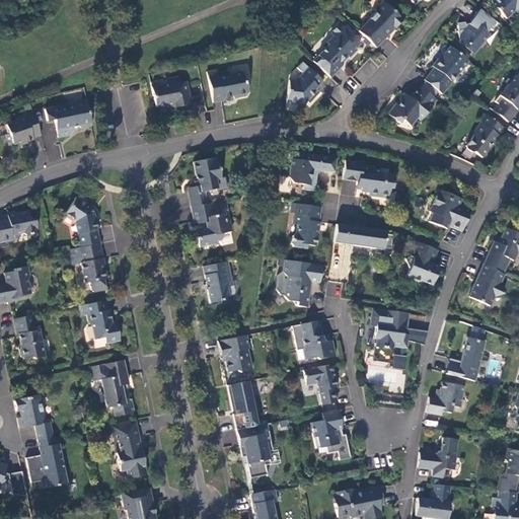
[(518,0),(493,0),(490,2),(506,18),(515,11),(518,13),(518,12),(518,0)]
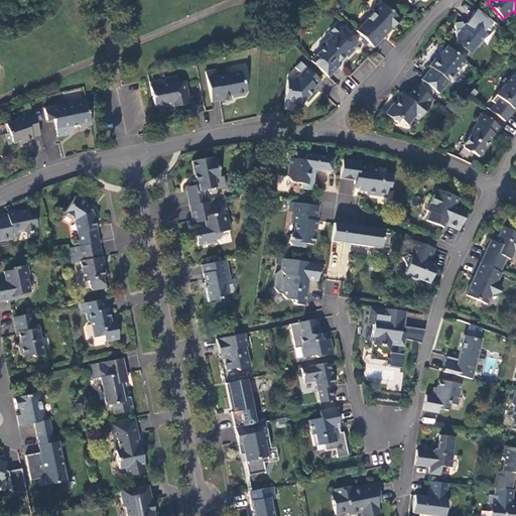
[(356,31),(374,47),(388,32),(387,31),(390,26),(392,28),(400,19),(380,1),(373,9),(373,12),(356,31)]
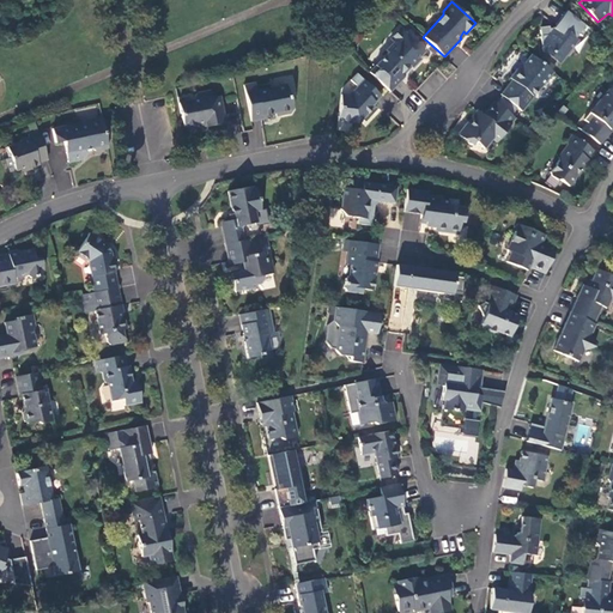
[(584,25),(566,11),(553,29),(550,29),(550,32),(547,35),(541,36),(542,53),(544,53),(550,52),(562,61),(578,41),(577,34),(584,25)]
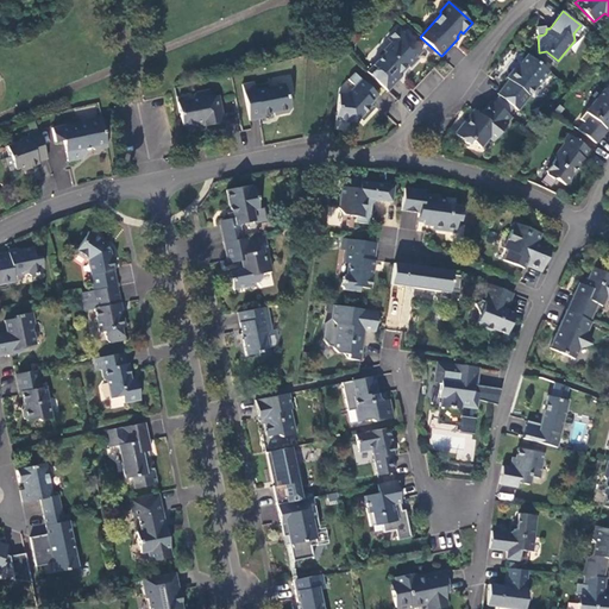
[(366,73),(387,92),(402,76),(400,75),(405,70),(402,69),(406,64),(409,68),(418,58),(416,57),(422,51),(397,27),(388,39),(390,42),(383,50),(384,52),(372,66),(376,68),(370,74),(368,71),(366,73)]
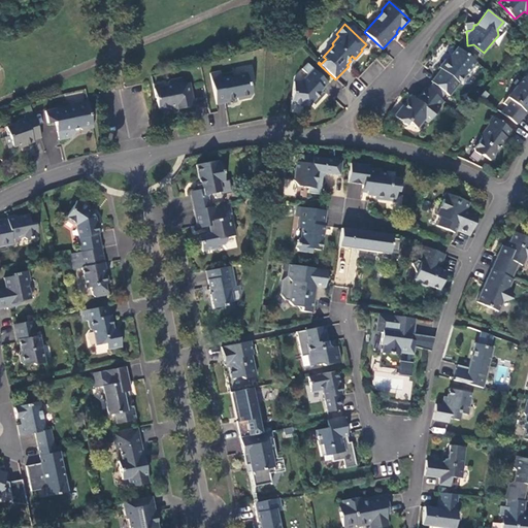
[(473,44),(468,45),(481,55),(484,53),(473,44)]
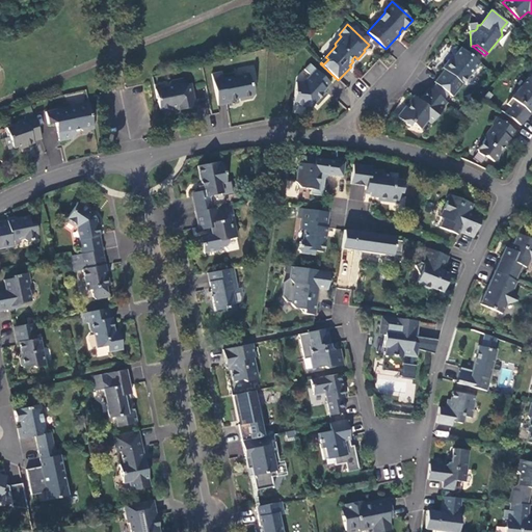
[(480,62),(460,47),(452,58),(450,57),(443,68),(444,69),(434,82),(435,83),(449,94),(453,97),(463,84),(462,83),(467,77),(467,74),(473,73),(480,62)]
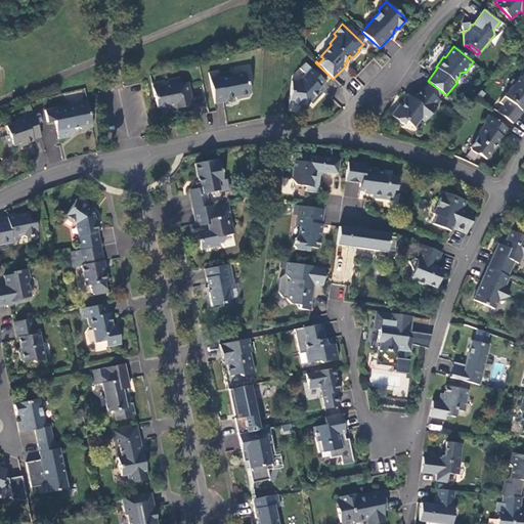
[(325,83),(305,63),(299,69),(305,74),(299,82),(291,81),(288,104),(302,105),(302,103),(306,103),(310,98),(312,100),(319,92),(317,90),(325,83)]
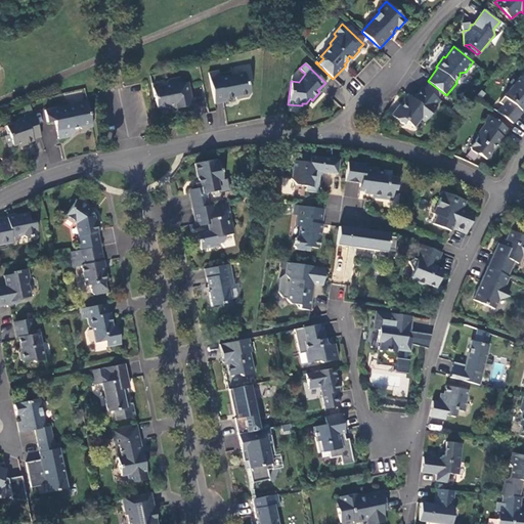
[(208,74),(214,104),(224,103),(224,100),(239,97),(239,99),(249,97),(251,94),(249,84),(247,84),(245,74),(220,78),(219,72),(208,74)]
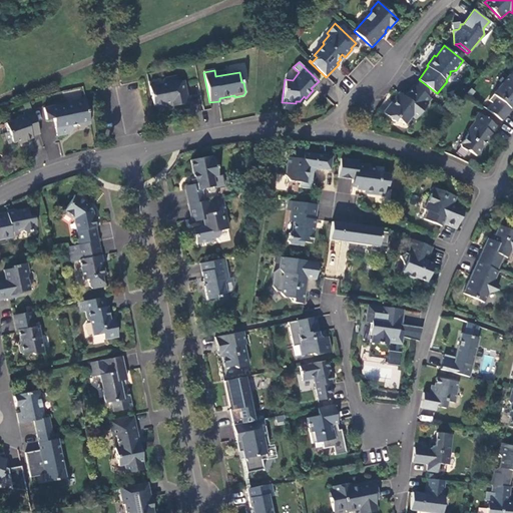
[(487,109),(502,121),(510,111),(512,107),(512,76),(510,75),(489,100),(493,102),(487,109)]
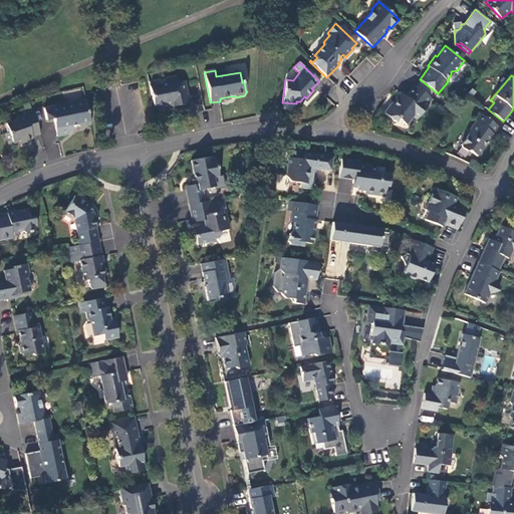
[(163,83),(151,86),(154,106),(167,104),(173,102),(173,105),(191,102),(186,80),(182,81),(181,78),(178,79),(174,79),(173,76),(166,78),(163,83)]
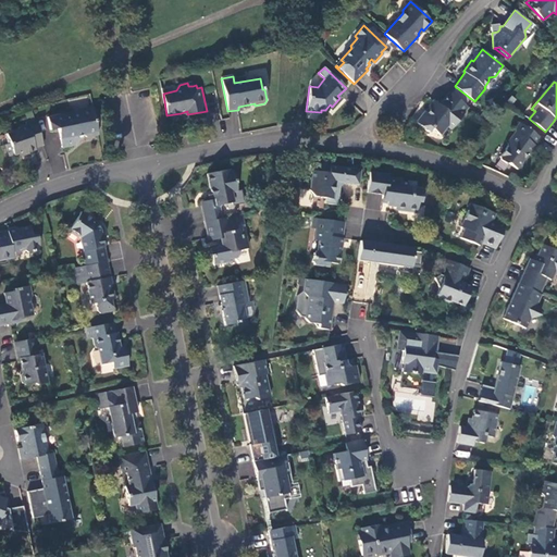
[(470,98),(456,87),(450,94),(465,104),(470,98)]
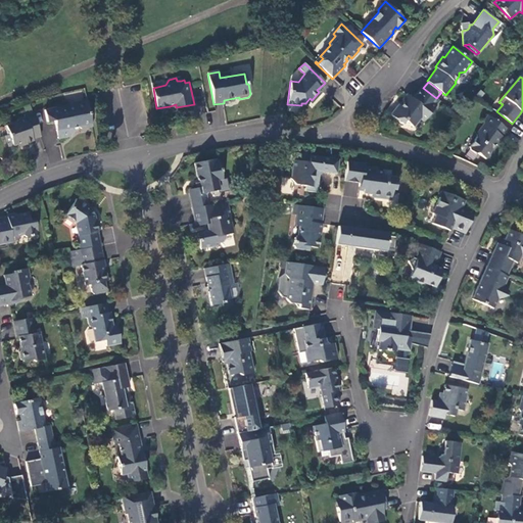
[(423,88),(422,87),(413,98),(407,94),(402,99),(403,103),(401,106),(398,104),(390,115),(402,124),(406,122),(413,127),(420,119),(424,122),(436,105),(435,104),(439,100),(436,98),(423,88)]
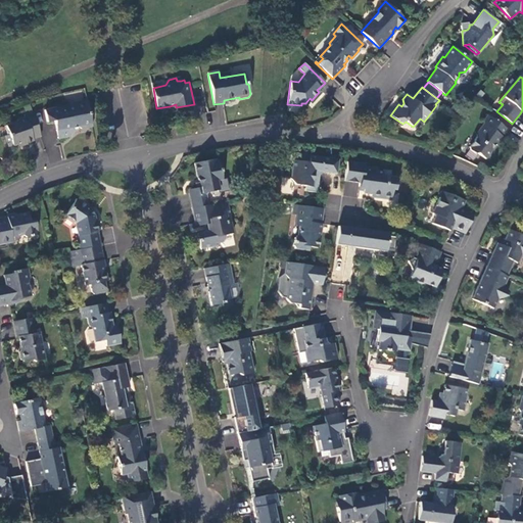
[(83,128),(93,126),(88,99),(73,102),(73,104),(45,109),(48,121),(55,120),(59,138),(72,135),(75,132),(74,127),(79,126),(83,128)]
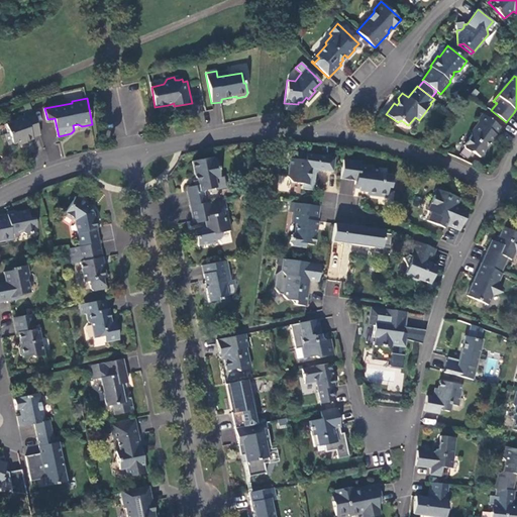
[(497,103),(493,101),(487,108),(491,110),(497,103)]
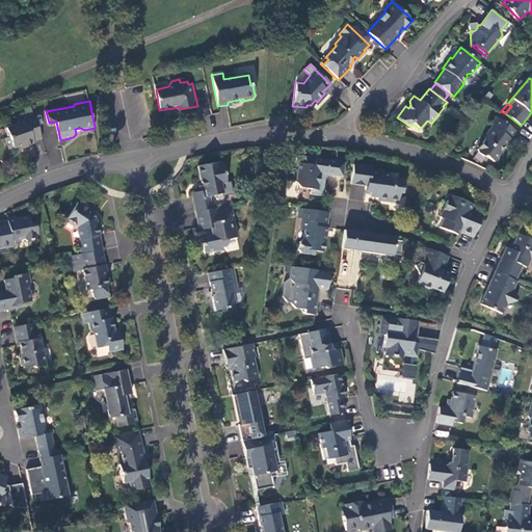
[(35,141),(43,139),(34,114),(26,117),(26,120),(19,122),(17,125),(7,128),(10,137),(6,139),(10,150),(25,144),(26,147),(35,142),(35,141)]
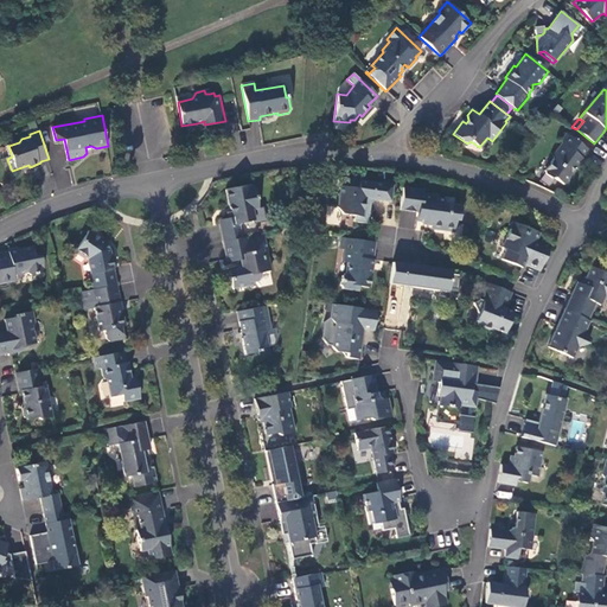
[(588,151),(566,134),(561,141),(561,144),(553,155),(553,159),(544,171),(544,174),(550,178),(554,178),(563,184),(572,173),(572,172),(574,167),(576,168),(583,159),(582,159),(588,151)]
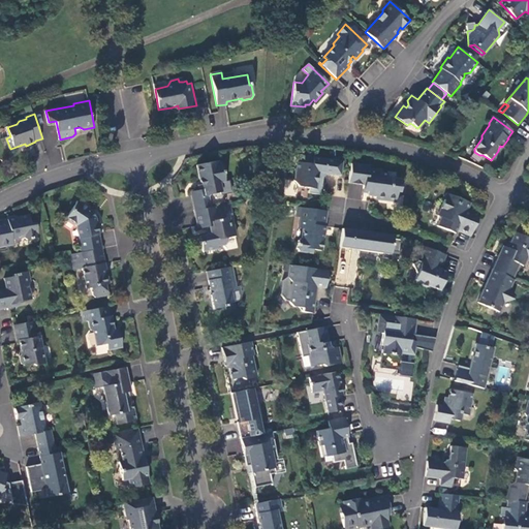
[(169,130),(163,132),(164,138),(172,138),(169,130)]
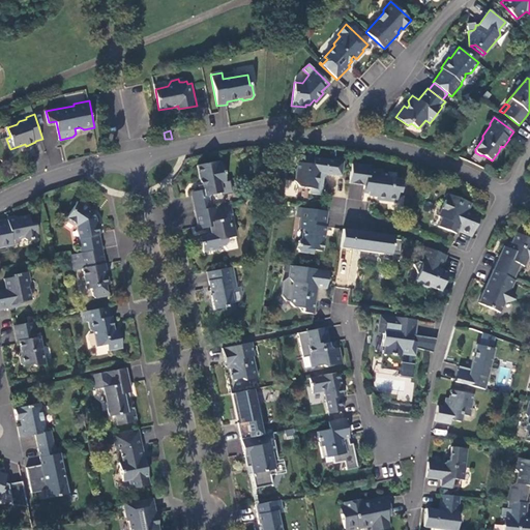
[(320,158),(297,155),(294,181),(298,187),(310,188),(308,194),(321,196),(323,177),(327,175),(341,177),(343,163),(328,159),(323,164),(320,158)]
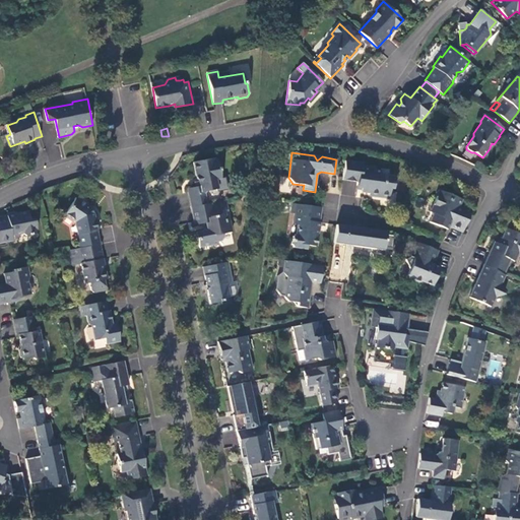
[(188,189),(192,206),(209,203),(206,193),(207,190),(218,188),(216,179),(222,178),(219,165),(216,166),(215,160),(214,157),(194,161),(197,177),(199,176),(200,180),(197,181),(195,182),(196,186),(188,189)]
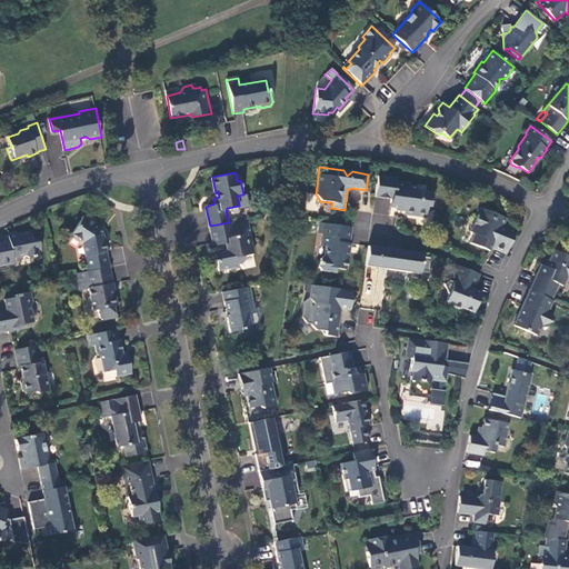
[(397,179),(377,177),(373,197),(390,200),(390,203),(396,205),(395,209),(395,210),(405,212),(407,212),(410,216),(425,218),(427,207),(429,207),(431,193),(417,191),(417,188),(409,186),(410,183),(396,181),(397,179)]
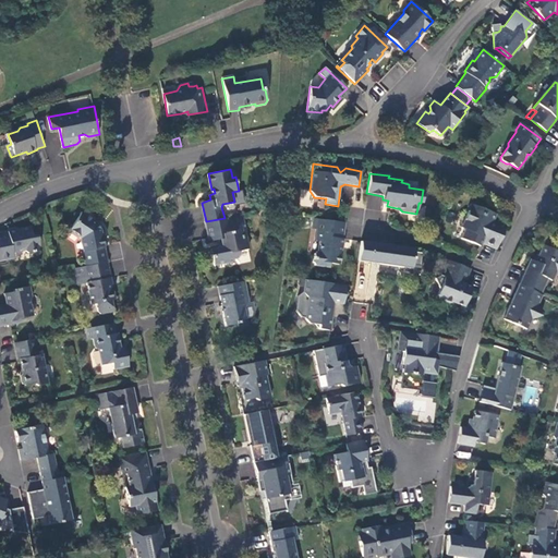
[(480,243),(497,251),(506,229),(498,226),(498,225),(493,221),(495,215),(471,205),(461,229),(464,229),(461,240),(472,244),(474,240),(481,242),(480,243)]
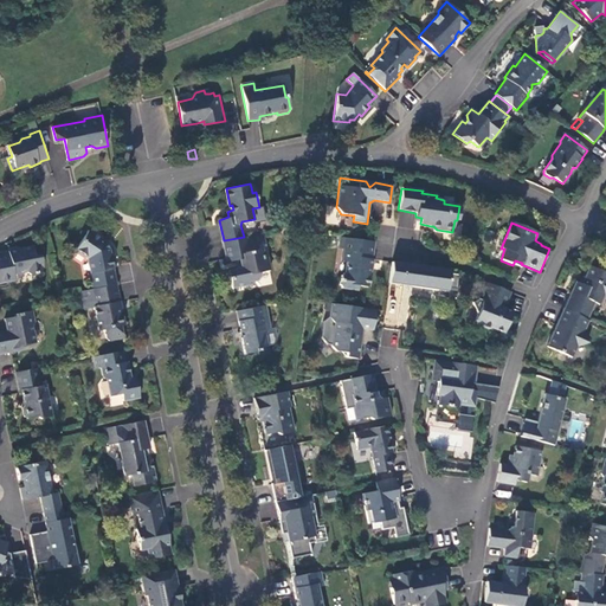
[(90,274),(94,289),(118,284),(110,249),(105,242),(89,231),(77,250),(77,253),(84,258),(88,257),(91,274),(90,274)]
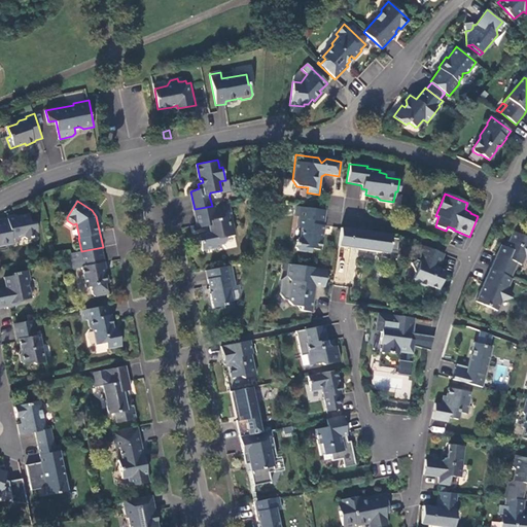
[(212,206),(195,209),(199,227),(209,225),(210,233),(202,235),(203,240),(201,241),(204,250),(218,247),(218,245),(238,240),(238,238),(241,237),(240,234),(249,232),(246,221),(244,221),(242,213),(245,212),(243,205),(237,207),(235,201),(212,206)]
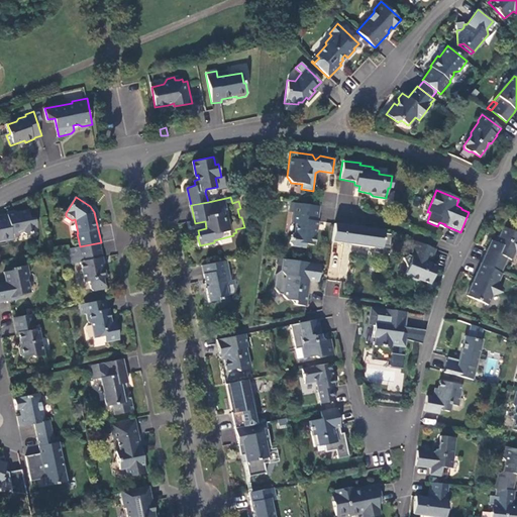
[(295,203),(293,212),(291,223),(296,224),(294,233),(293,233),(290,235),(289,244),(291,246),(304,248),(305,244),(314,245),(320,206),(295,203)]
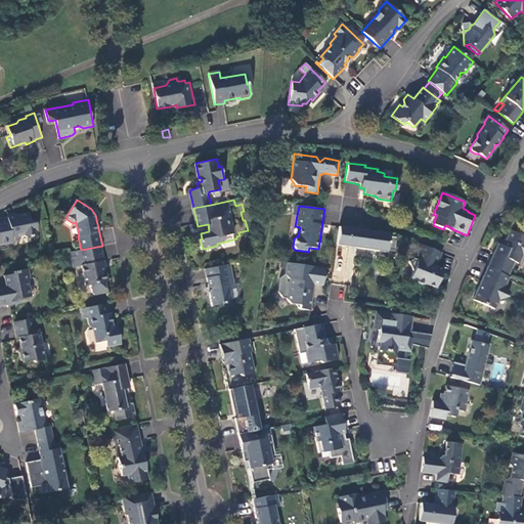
[(30,213),(0,218),(0,245),(14,243),(13,237),(24,234),(28,237),(36,235),(39,231),(37,221),(32,222),(30,213)]
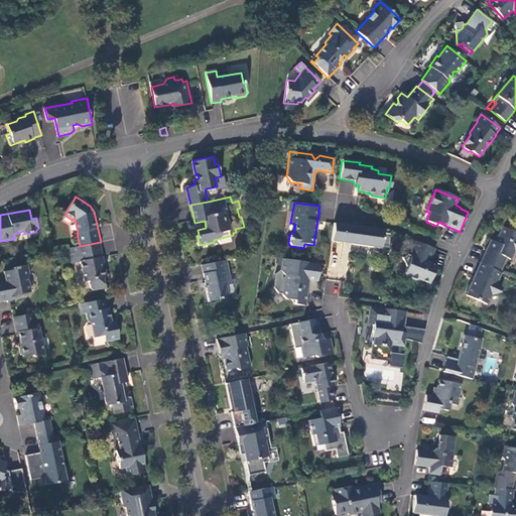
[(388,249),(390,234),(382,233),(383,231),(333,223),(330,240),(380,248),(388,249)]
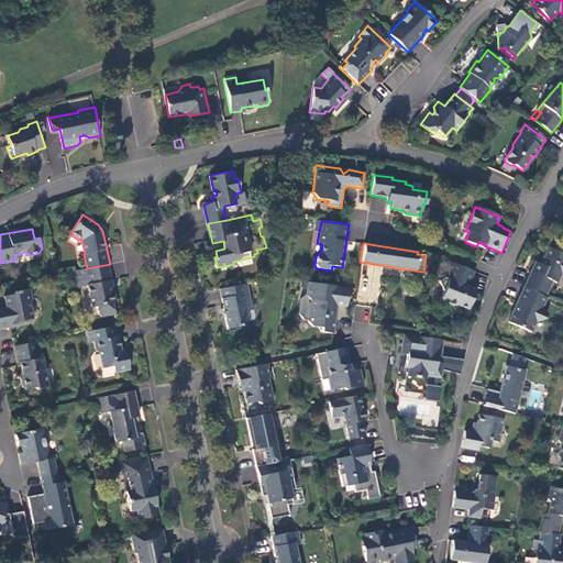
[(536,262),(525,287),(544,297),(551,282),(554,283),(556,284),(561,274),(562,275),(562,254),(548,249),(541,265),(536,262)]
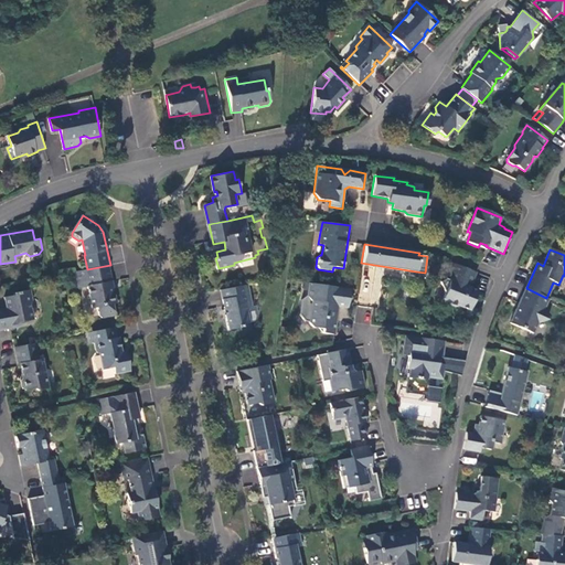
[(361,265),(416,274),(416,272),(361,263),(361,265)]
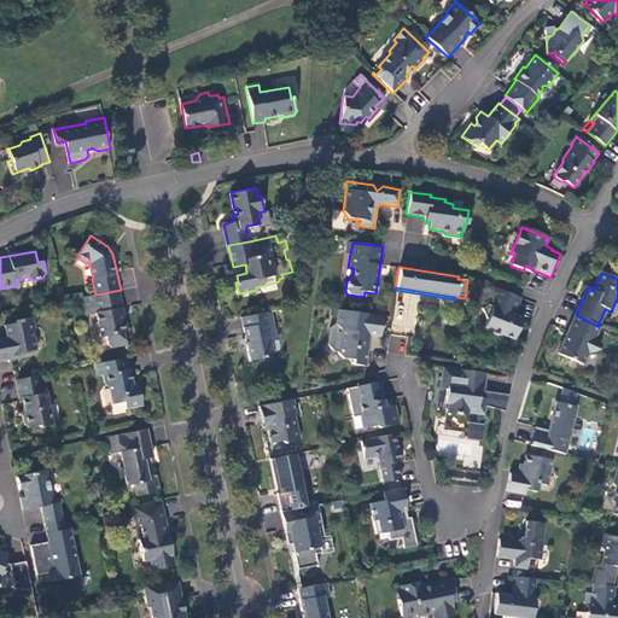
[(514,315),(520,298),(494,289),(487,307),(482,309),(487,320),(484,327),(485,331),(497,337),(501,336),(514,339),(523,319),(514,315)]
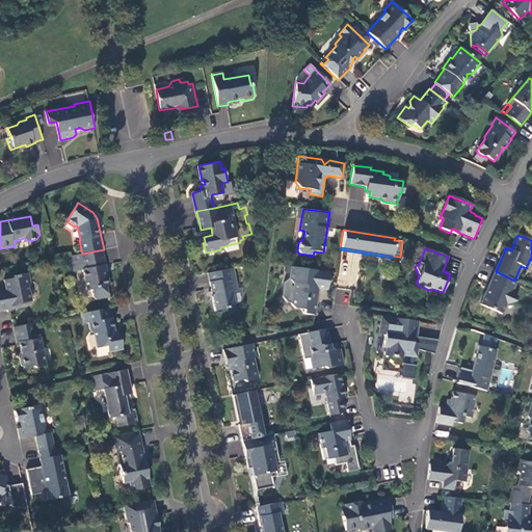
[(82,254),(80,255),(87,290),(91,289),(94,296),(97,299),(109,296),(108,286),(110,285),(109,275),(106,275),(104,265),(107,264),(104,249),(82,254)]
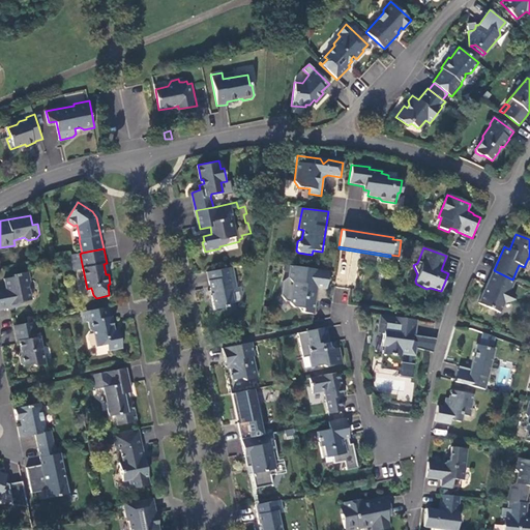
[(512,280),(514,281),(522,266),(519,265),(512,280)]
